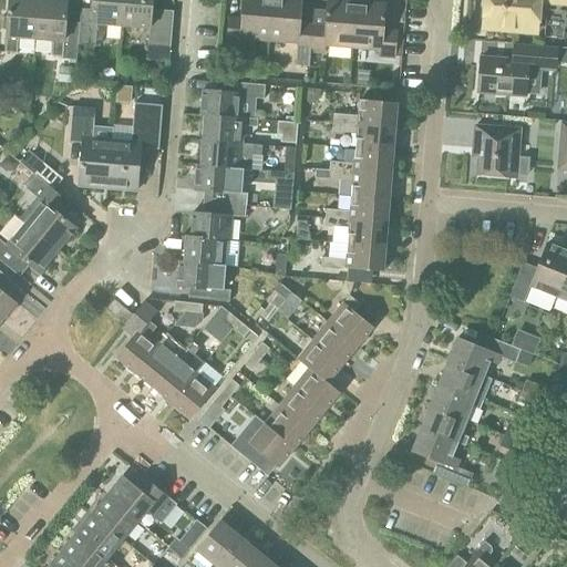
[(37,38),(40,0),(11,0),(9,35),(8,35),(7,52),(18,53),(19,37),(37,38)]
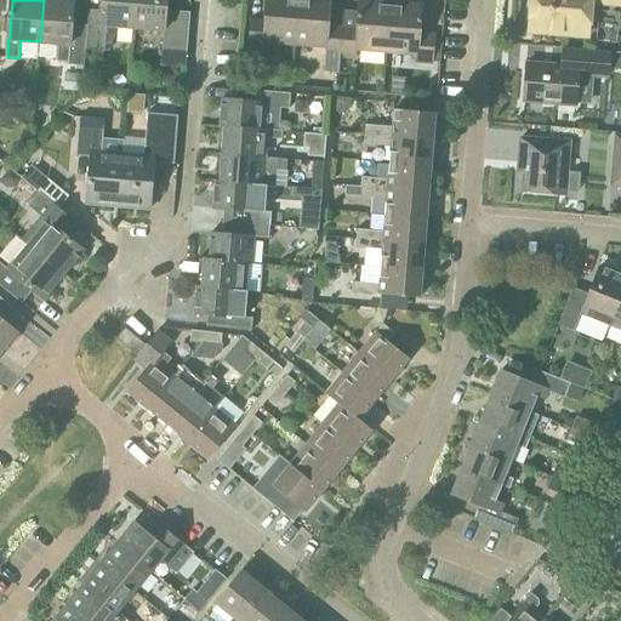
[(69,64),(84,66),(86,26),(73,24),(75,1),(63,0),(44,0),(40,41),(58,43),(57,62),(69,63),(69,64)]
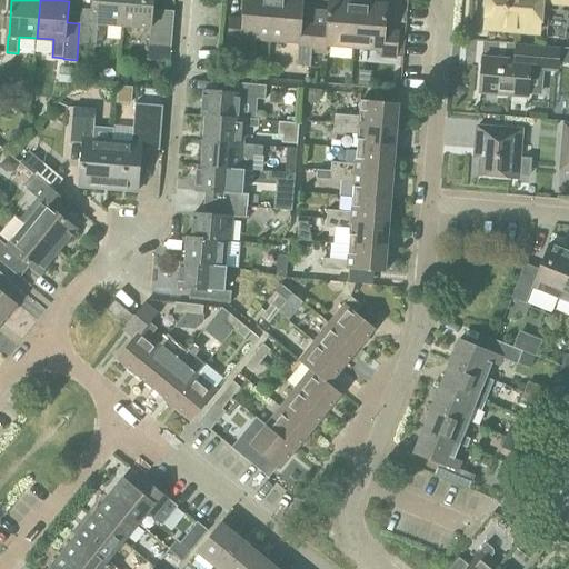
[(108,25),(122,26),(123,0),(95,0),(95,10),(81,9),(80,23),(79,23),(77,60),(79,45),(97,47),(97,43),(101,43),(108,31),(108,25)]
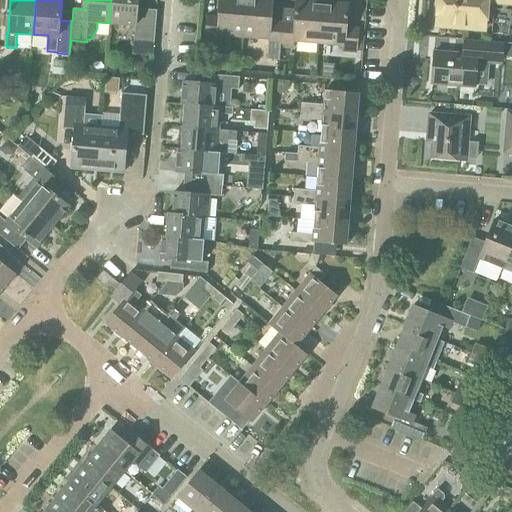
[(111,0),(110,23),(136,25),(134,42),(155,43),(157,10),(141,9),(141,3),(139,3),(138,0),(111,0)]
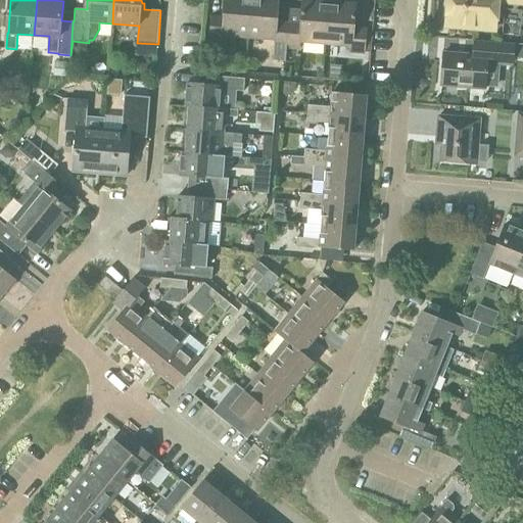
[(249,38),(251,0),(225,0),(225,14),(209,13),(208,42),(223,43),(223,36),(249,38)]
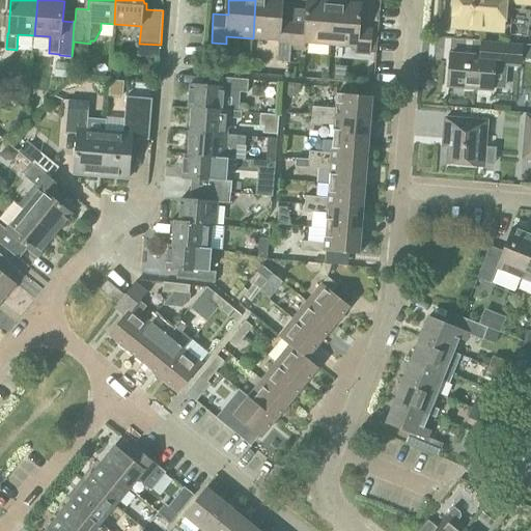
[(279,61),(289,62),(290,49),(294,22),(282,21),(283,0),(255,0),(253,38),(280,40),(279,61)]
